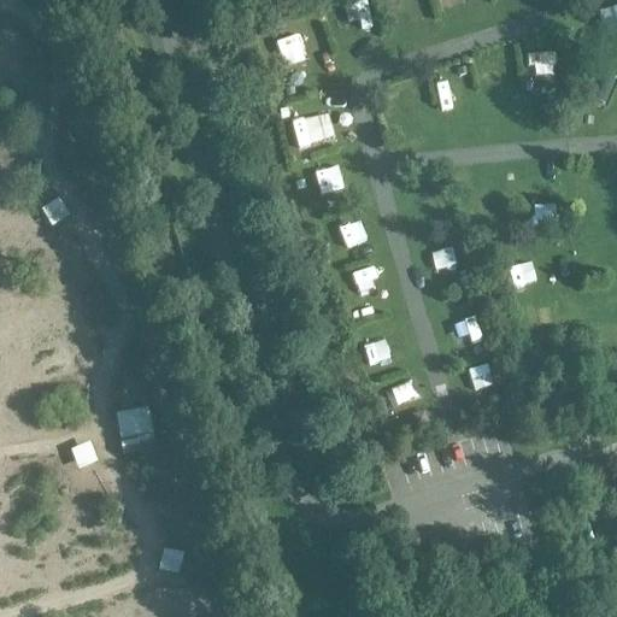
[(589,34),(612,29),(607,6),(585,11),(589,34)]
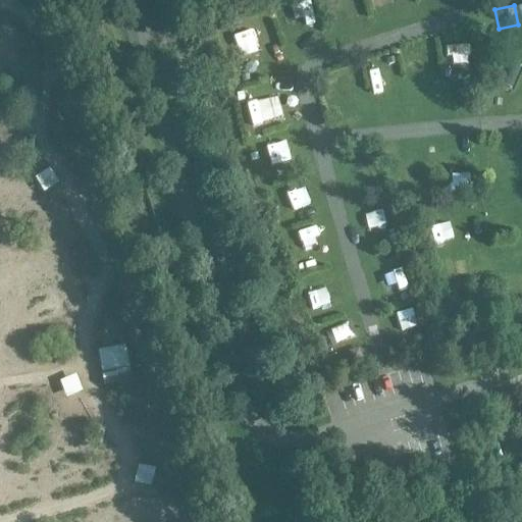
[(230,22),(235,43),(258,39),(254,18),(230,22)]
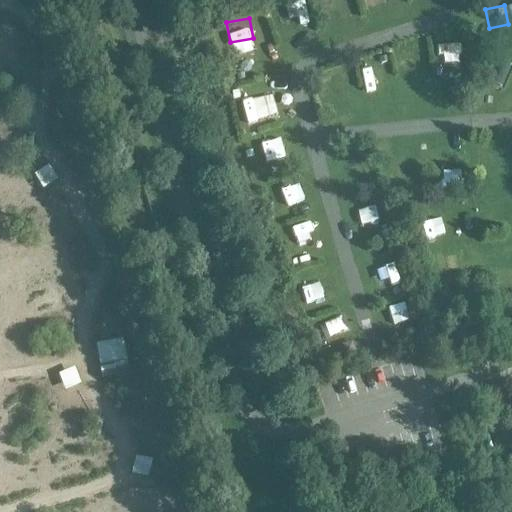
[(461,62),(460,44),(436,45),(437,63),(461,62)]
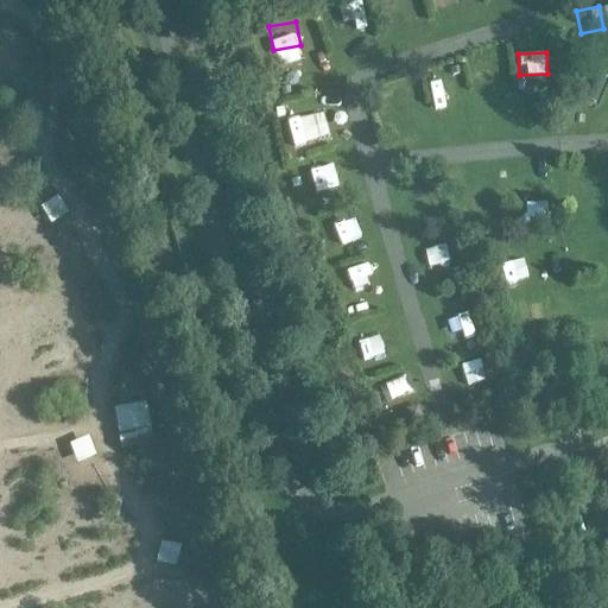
[(594,107),(601,87),(589,82),(581,102),(594,107)]
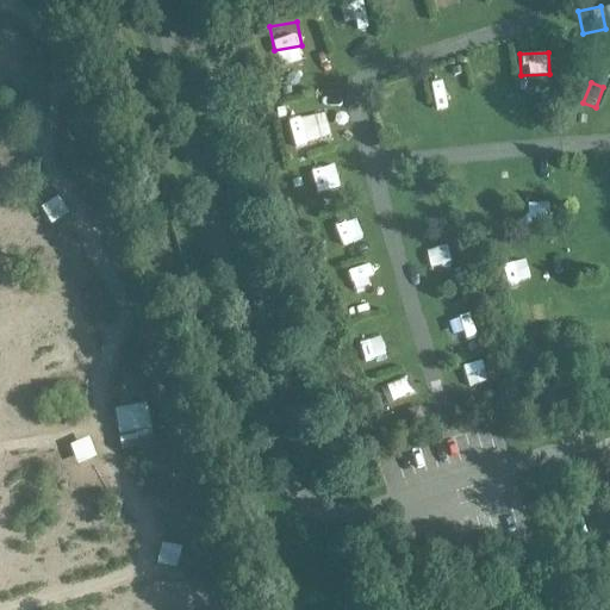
[(340,187),(335,167),(311,173),(316,193),(340,187)]
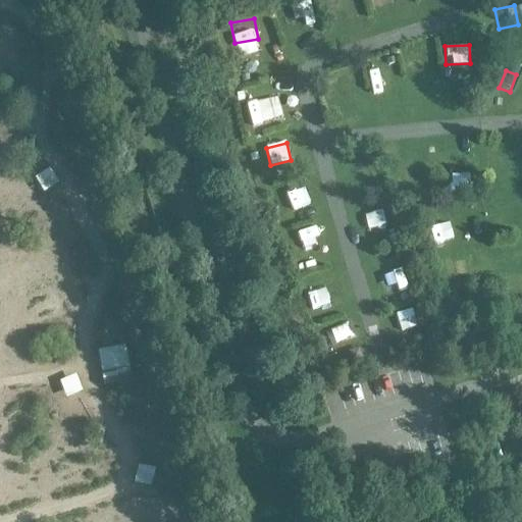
[(290,230),(294,250),(315,245),(311,226),(290,230)]
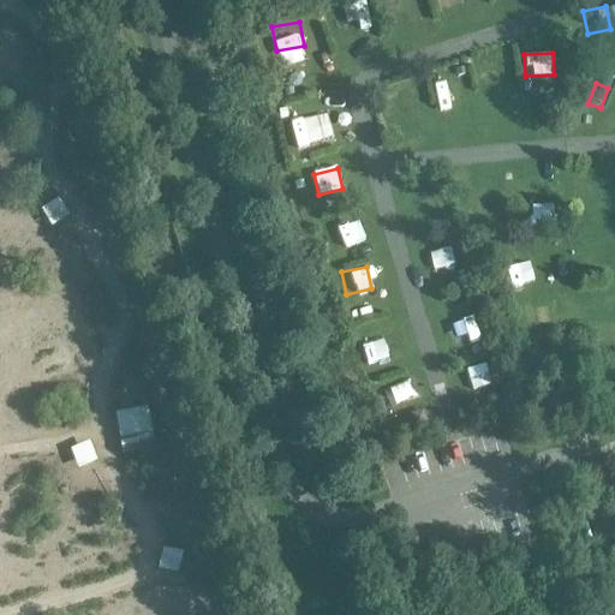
[(475,322),(453,322),(454,344),(476,342),(475,322)]
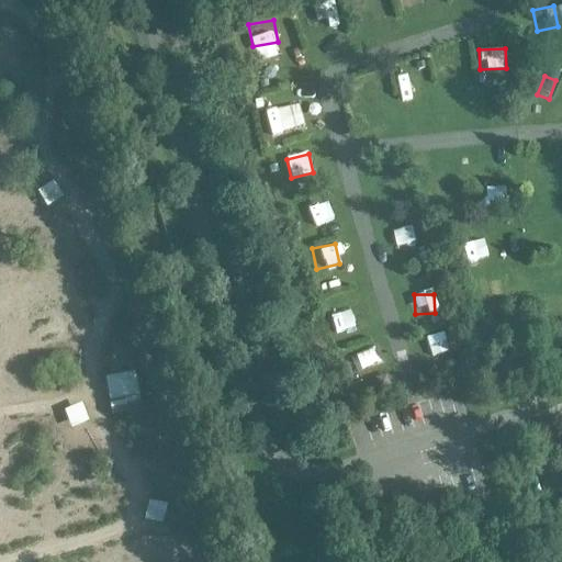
[(351,379),(373,373),(369,359),(348,363),(351,379)]
